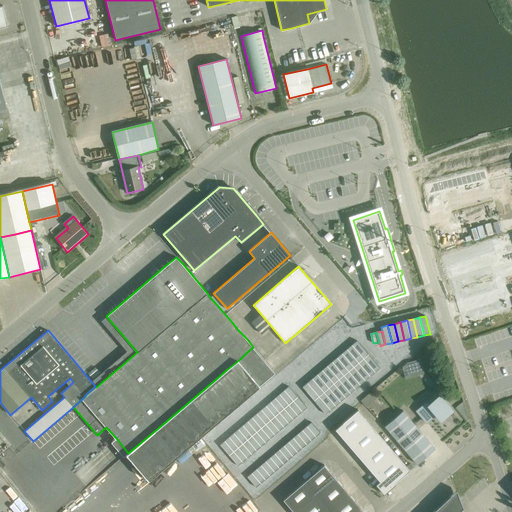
[(357,340),(353,345),(364,359),(369,354),(357,340)]
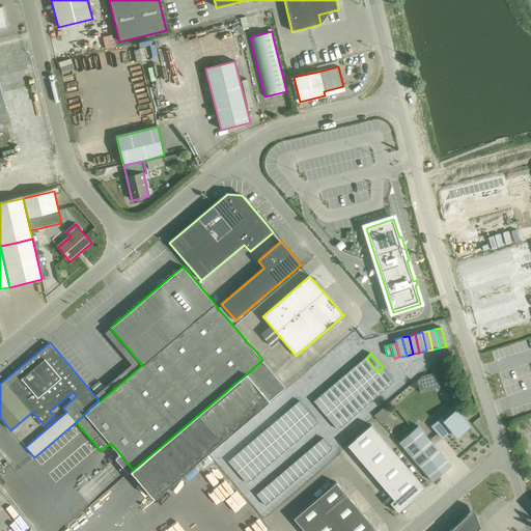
[(366,358),(361,362),(373,376),(378,372),(366,358)]
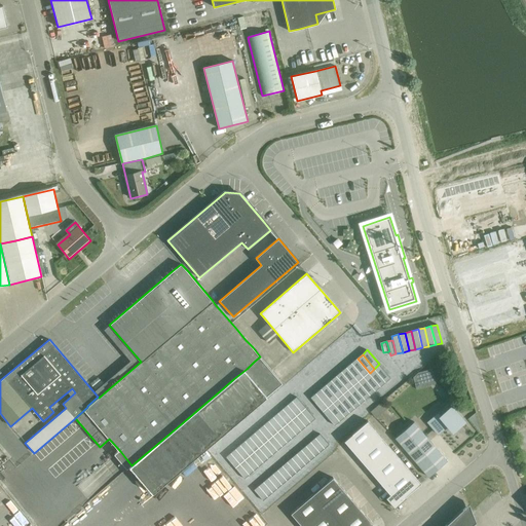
[(176,428),(132,465),(153,493),(283,382),(260,357),(254,362),(247,369),(233,379),(224,387),(176,428)]
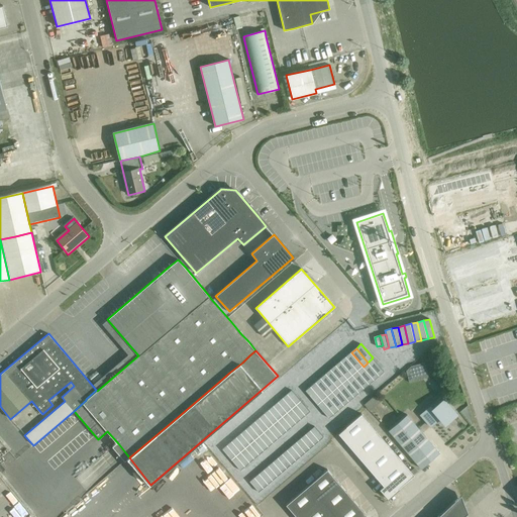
[(351,352),(346,356),(357,371),(364,367),(351,352)]
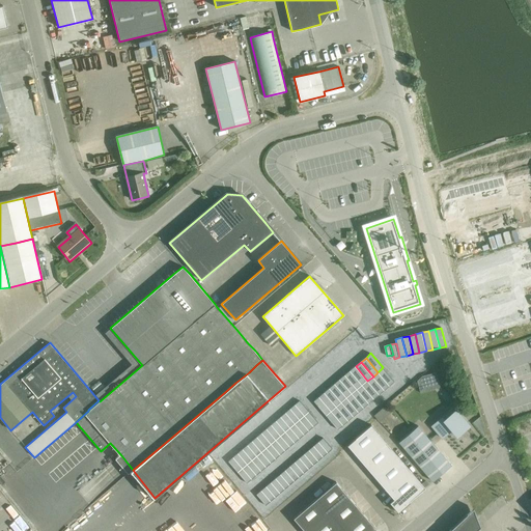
[(356,366),(351,370),(363,385),(367,381),(356,366)]
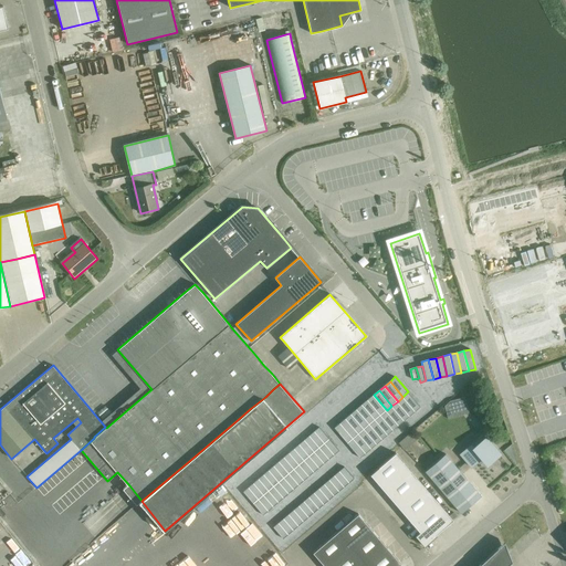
[(408,391),(402,397),(416,411),(421,407),(408,391)]
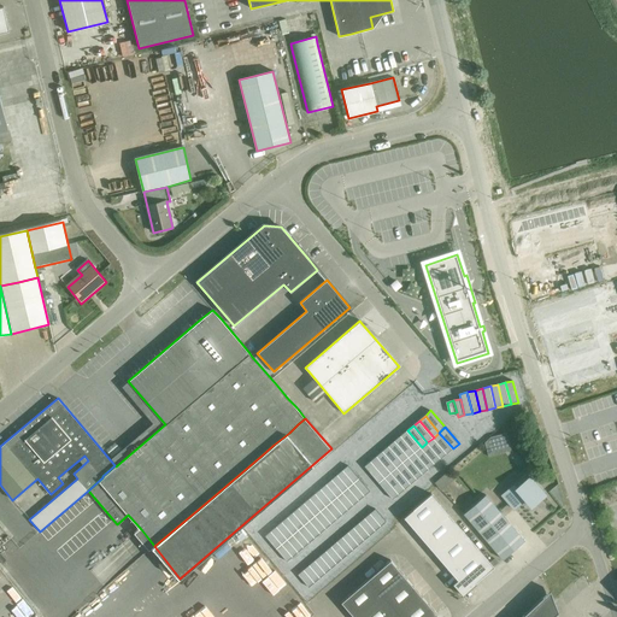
[(407,430),(401,436),(416,452),(422,447),(407,430)]
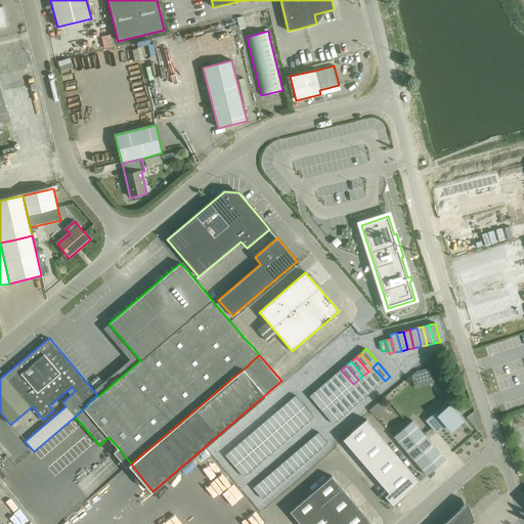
[(373,367),(368,372),(380,385),(385,381),(373,367)]
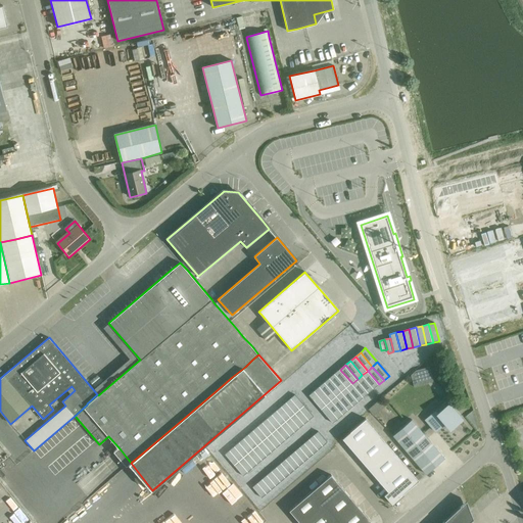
[(431,369),(417,371),(419,380),(432,378),(431,369)]
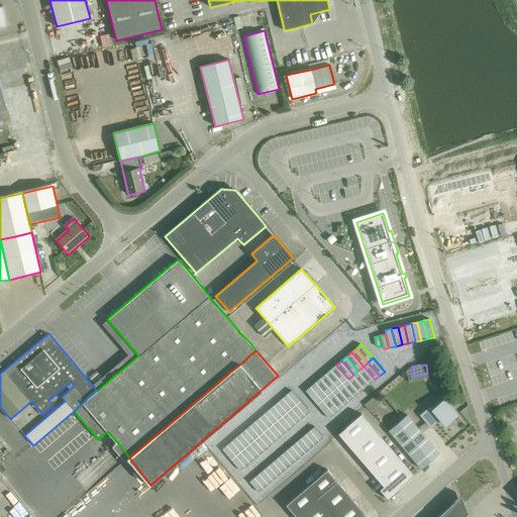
[(336,366),(331,370),(343,384),(348,379),(336,366)]
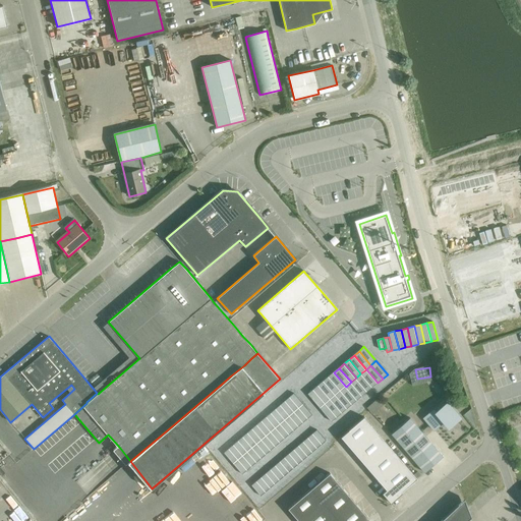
[(366,369),(360,373),(372,388),(378,383),(366,369)]
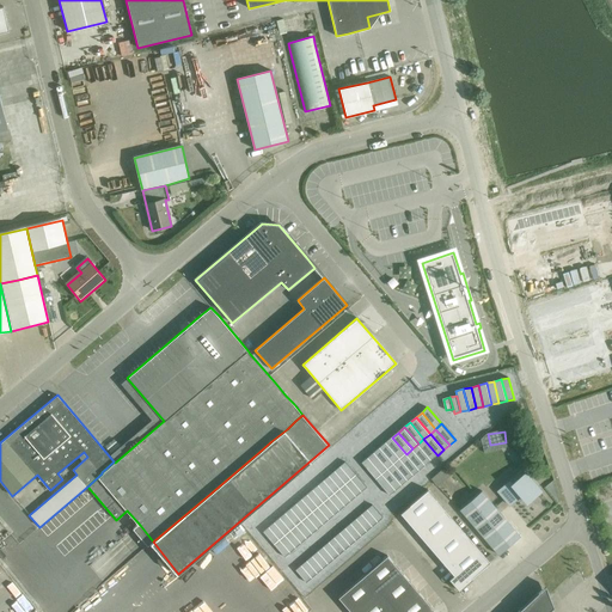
[(392,438),(386,442),(401,459),(407,454),(392,438)]
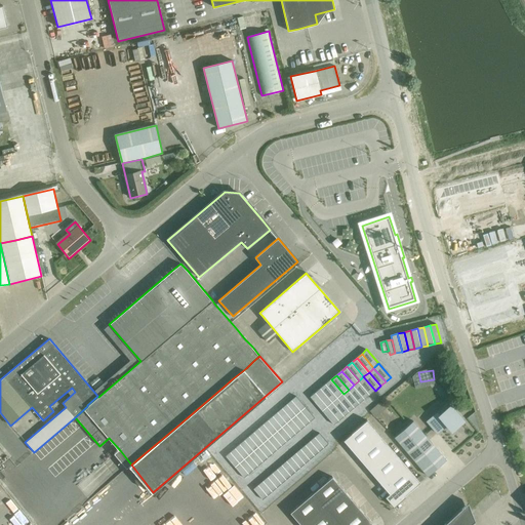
[(363,376),(359,380),(370,395),(375,391),(363,376)]
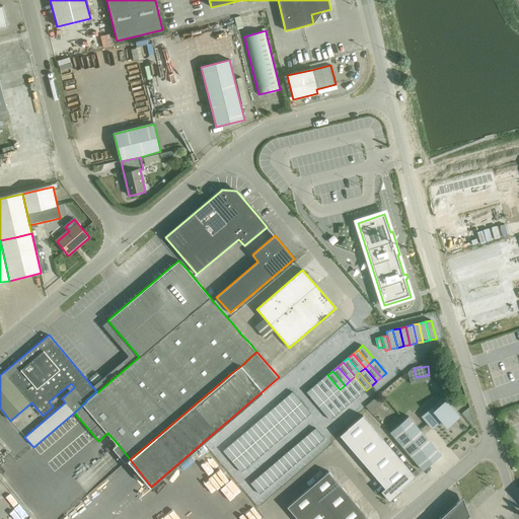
[(327,375),(322,379),(335,393),(340,389),(327,375)]
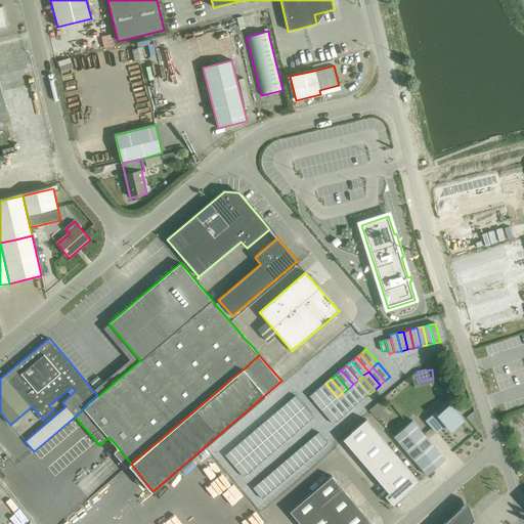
[(358,380),(353,384),(364,398),(369,394),(358,380)]
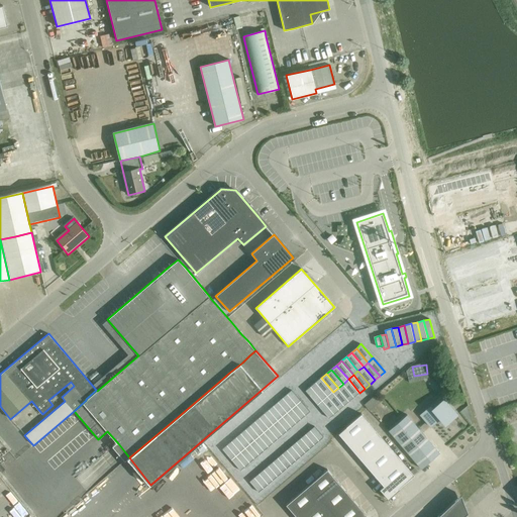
[(321,378),(316,383),(328,396),(333,392),(321,378)]
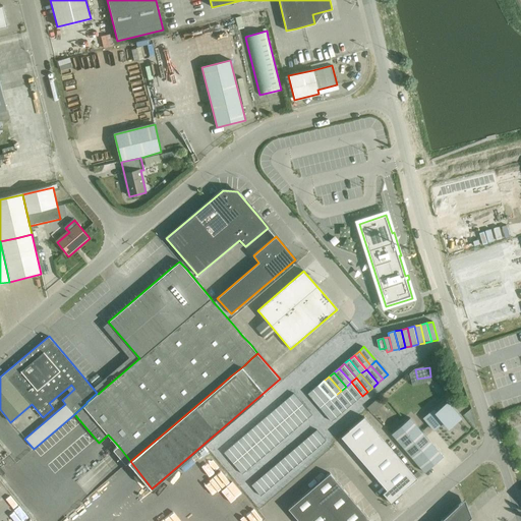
[(351,382),(346,387),(357,400),(362,396),(351,382)]
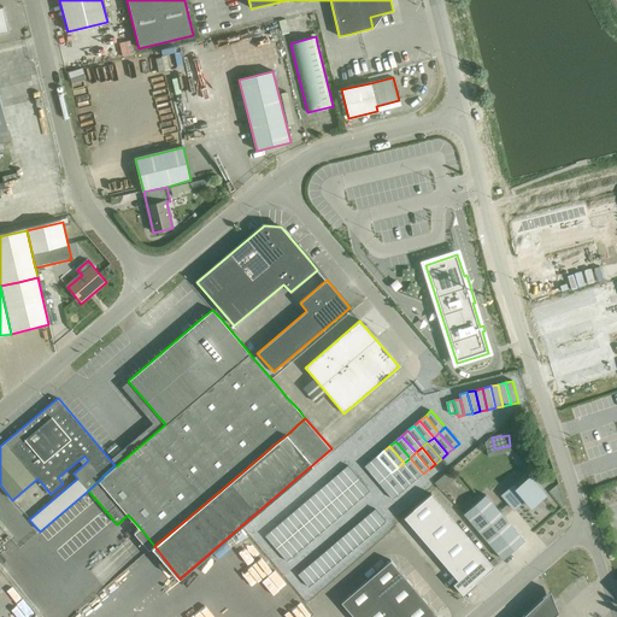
[(377,457),(371,462),(386,479),(392,472),(377,457)]
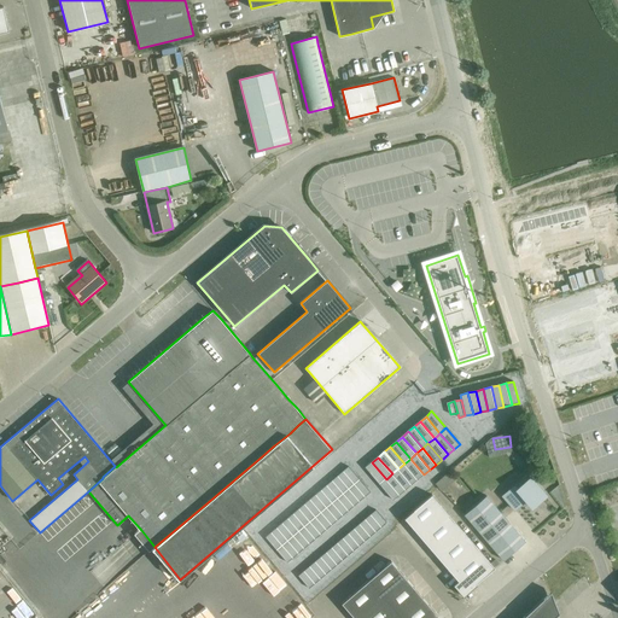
[(410,459),(404,464),(418,481),(424,474),(410,459)]
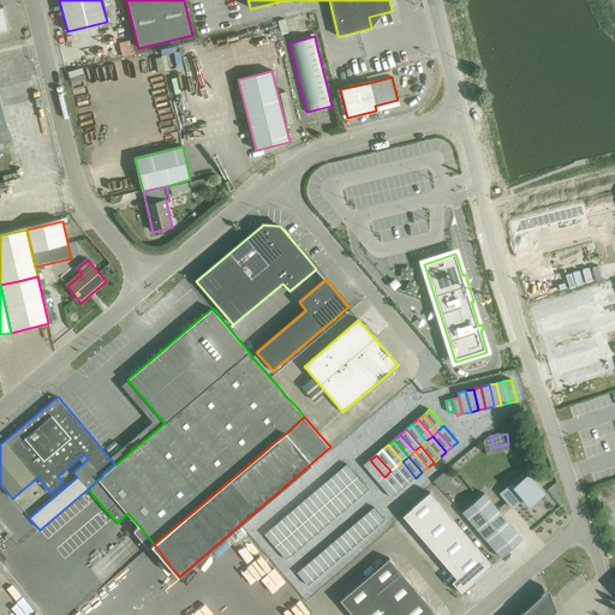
[(370,460),(364,465),(378,482),(384,477),(370,460)]
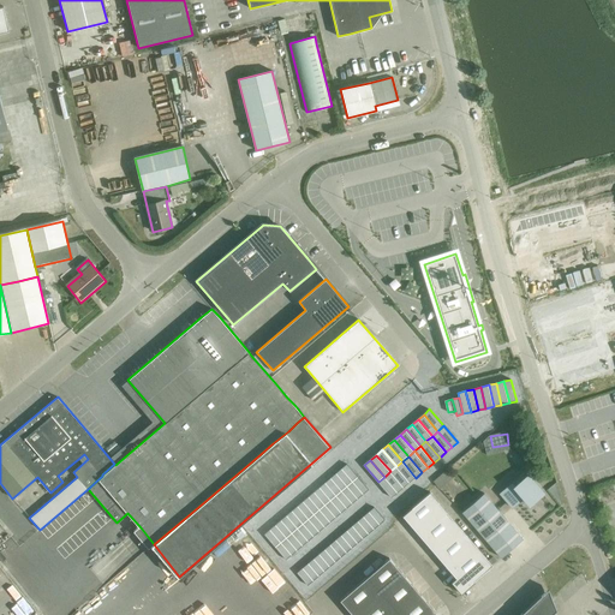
[(402,461),(396,466),(410,483),(416,478),(402,461)]
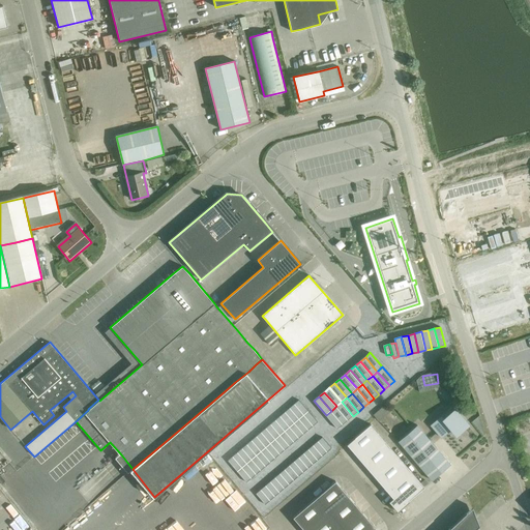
[(299,400),(295,404),(304,415),(308,411),(299,400)]
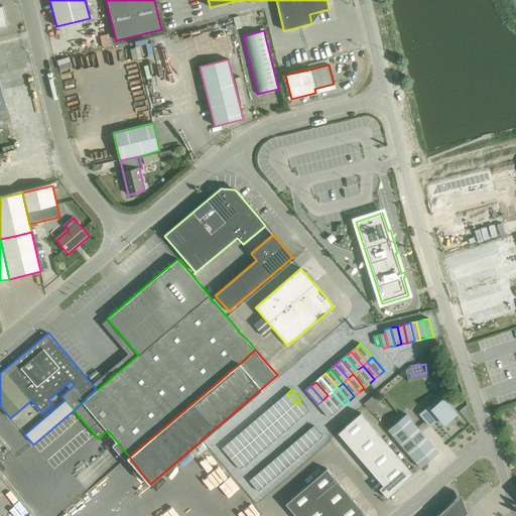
[(333,391),(328,395),(339,409),(344,405),(333,391)]
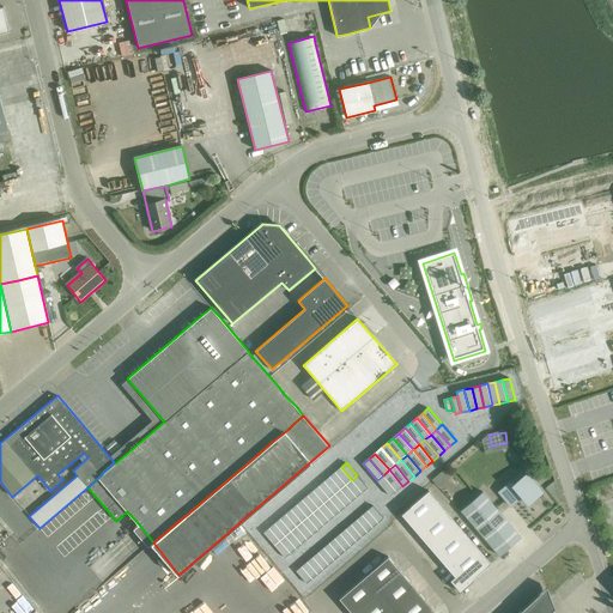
[(341,467),(335,472),(346,485),(352,480),(341,467)]
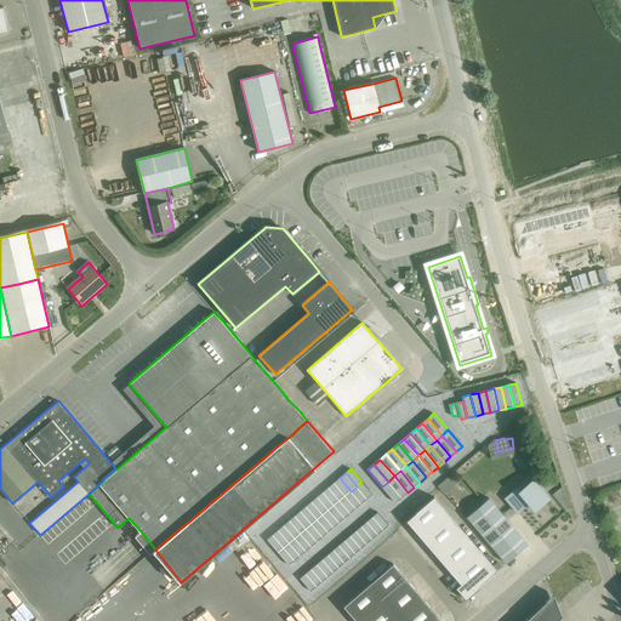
[(448,493),(461,480),(454,473),(440,484),(448,493)]
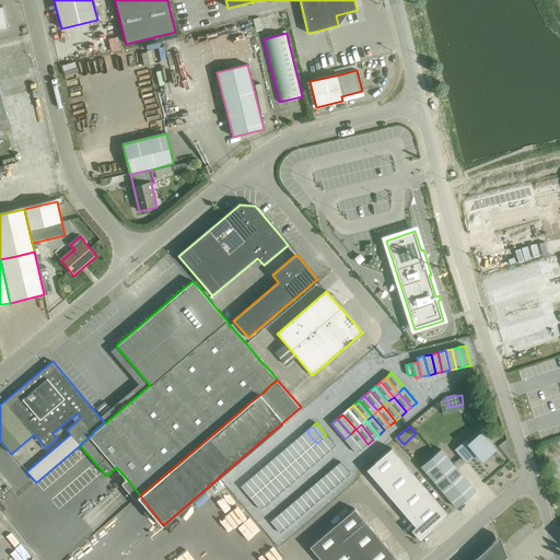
[(356,429),(350,434),(363,448),(368,444),(356,429)]
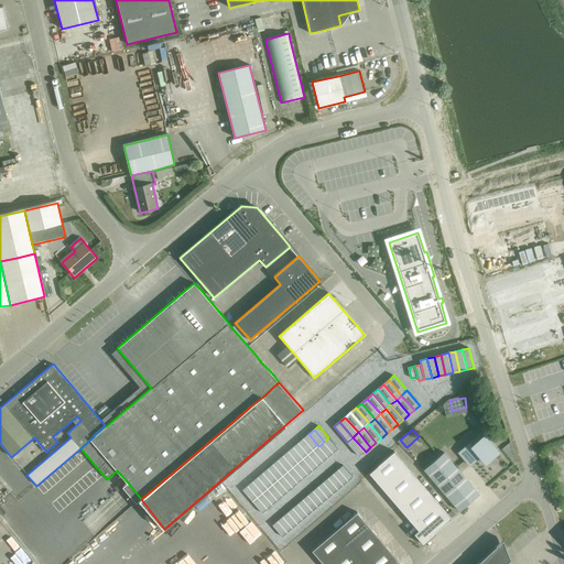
[(486,464),(499,452),(483,432),(458,453),(469,466),(479,457),(486,464)]
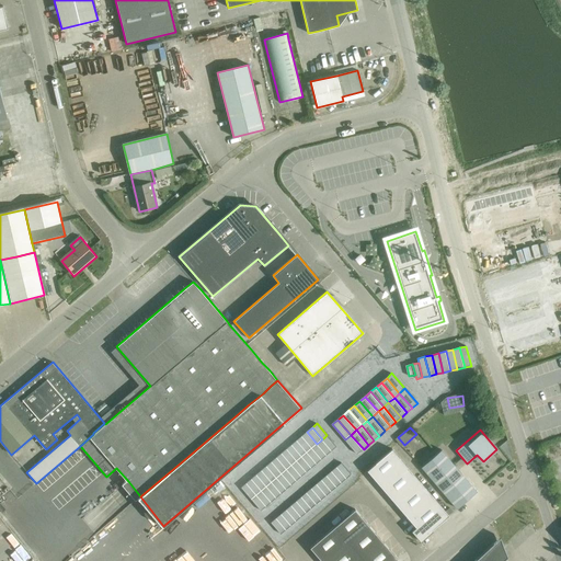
[(307,432),(301,436),(312,448),(317,444),(307,432)]
